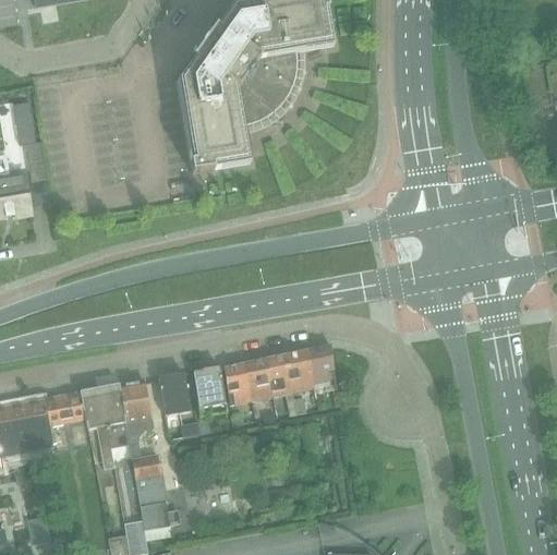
[(190,161),(192,173),(215,169),(214,168),(250,163),(244,131),(245,131),(244,127),(252,124),(261,121),(267,118),(275,112),(281,107),(286,100),(291,93),(294,85),(297,77),(298,69),(298,60),(298,51),(302,50),(334,45),(327,10),(328,9),(327,0),(253,0),(232,3),(217,26),(216,25),(193,58),(194,58),(178,81),(192,161),(190,161)]
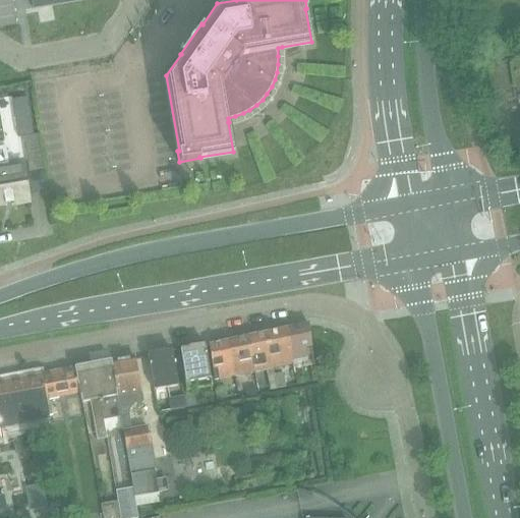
[(39,132),(23,135),(30,169),(45,166),(39,132)]
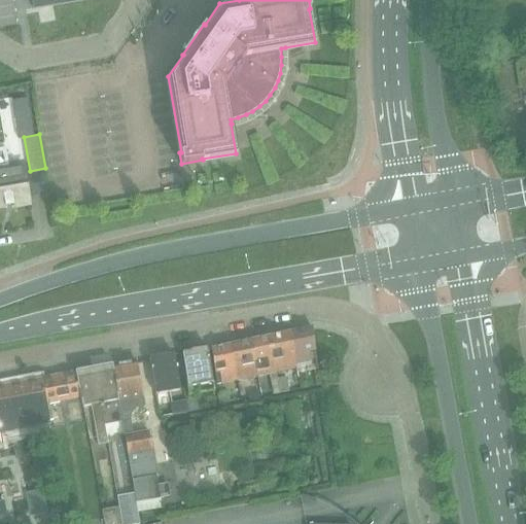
[(0,202),(12,201),(12,203),(30,200),(24,167),(10,170),(5,145),(0,145),(0,202)]
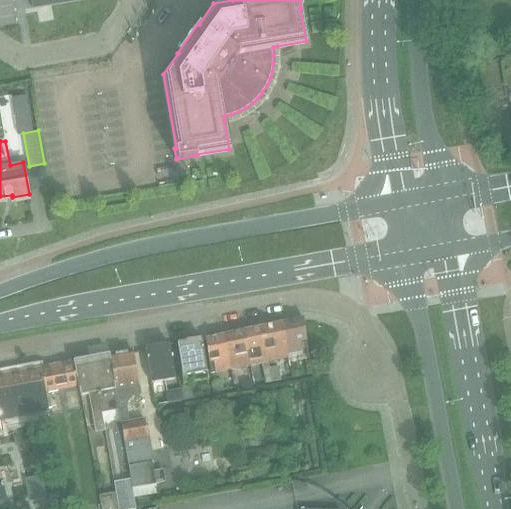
[(304,316),(282,320),(289,357),(298,355),(299,357),(309,356),(304,316)]
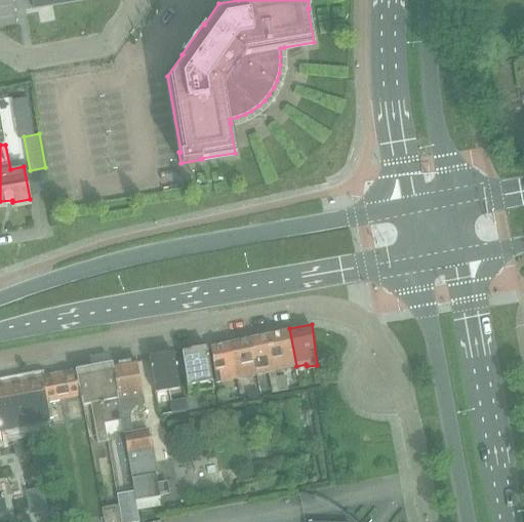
[(289,328),(269,332),(276,370),(296,366),(289,328)]
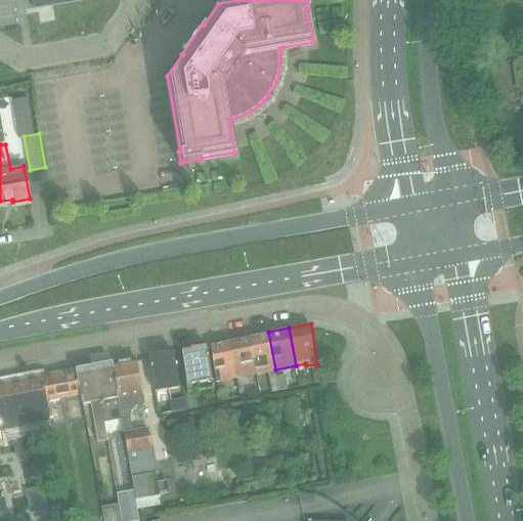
[(251,336),(256,373),(268,371),(272,390),(280,389),(277,376),(275,370),(268,332),(251,336)]
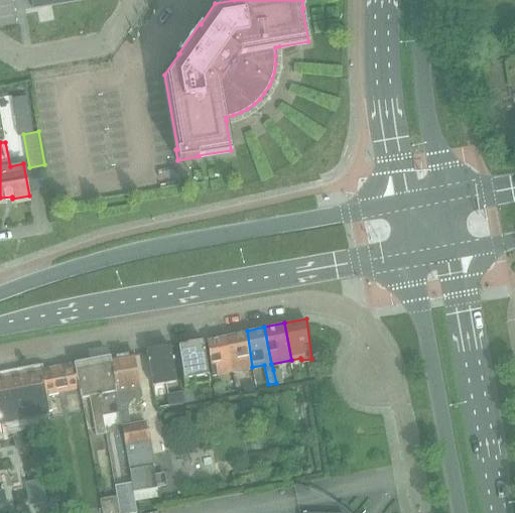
[(233,371),(252,367),(247,331),(227,335),(233,371)]
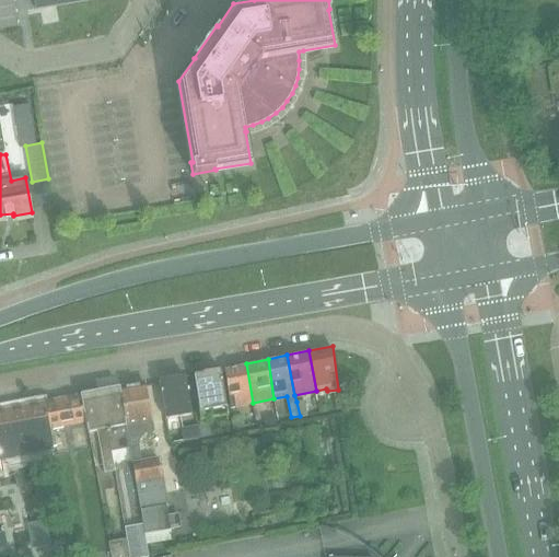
[(231,406),(253,403),(246,363),(224,368),(231,406)]
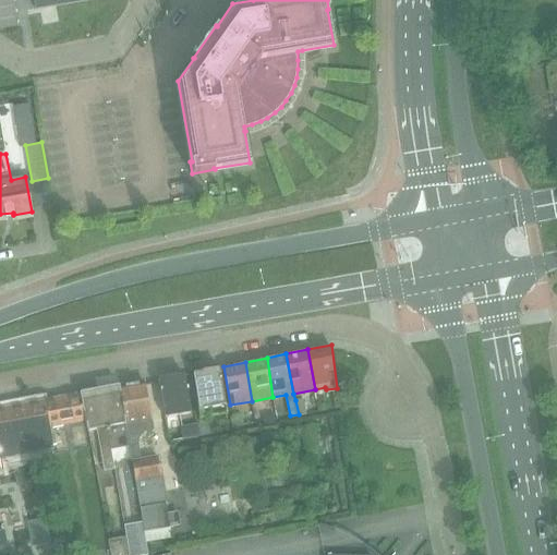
[(194,371),(194,373),(201,414),(227,411),(219,368),(194,371)]
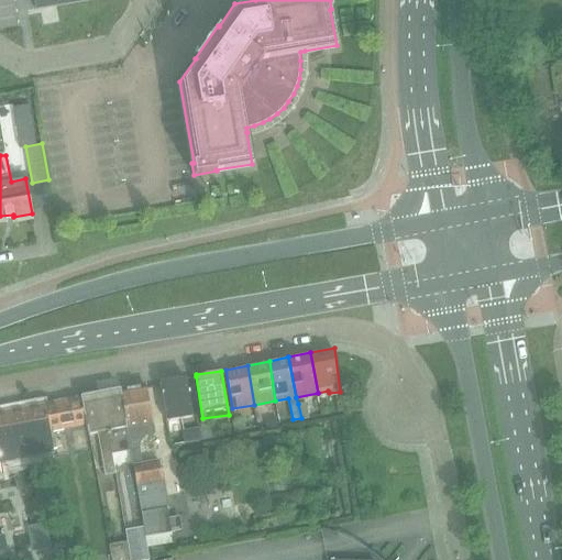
[(186,376),(160,382),(167,418),(193,414),(186,376)]
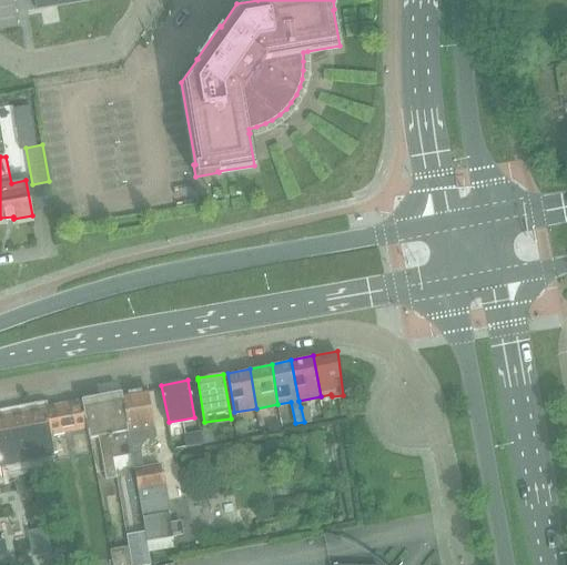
[(151,409),(148,387),(121,392),(132,453),(143,516),(144,530),(145,530),(149,551),(175,546),(170,513),(171,512),(165,481),(164,481),(161,463),(145,465),(141,450),(142,446),(143,444),(144,441),(147,439),(149,437),(157,436),(154,424),(151,409)]
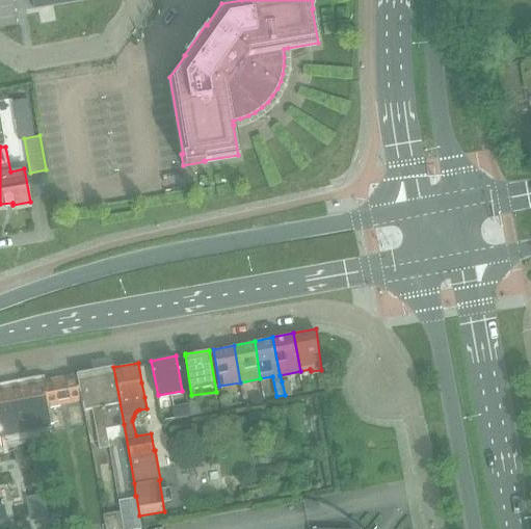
[(113,367),(113,366),(97,369),(105,424),(106,427),(124,424),(113,367)]
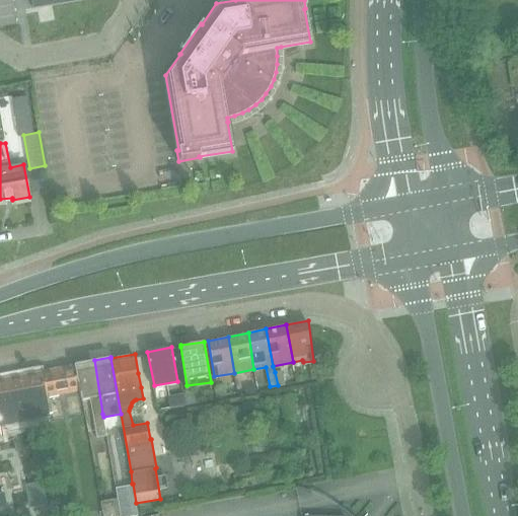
[(102,414),(94,360),(75,364),(80,389),(81,398),(89,397),(96,436),(106,434),(103,417),(102,414)]
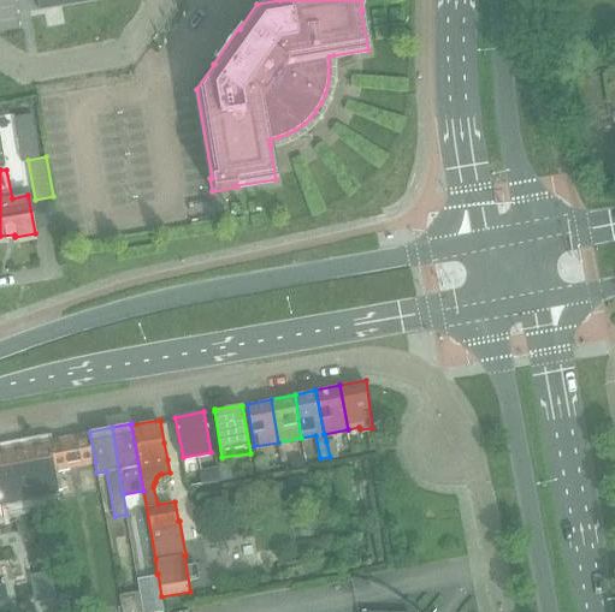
[(95,462),(89,432),(49,439),(54,469),(55,469),(95,462)]
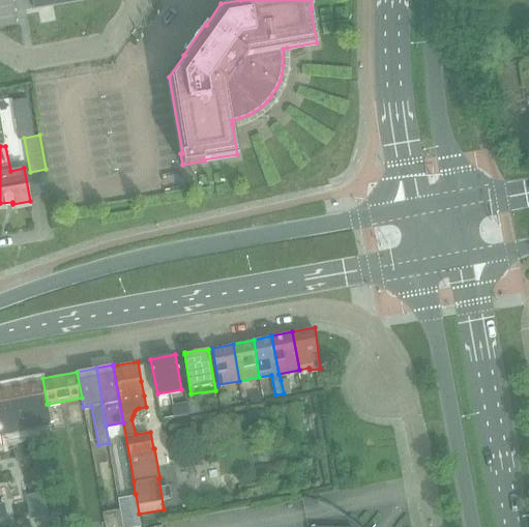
[(47,404),(42,378),(0,385),(0,444),(1,444),(1,441),(19,438),(18,432),(51,427),(48,404),(47,404)]
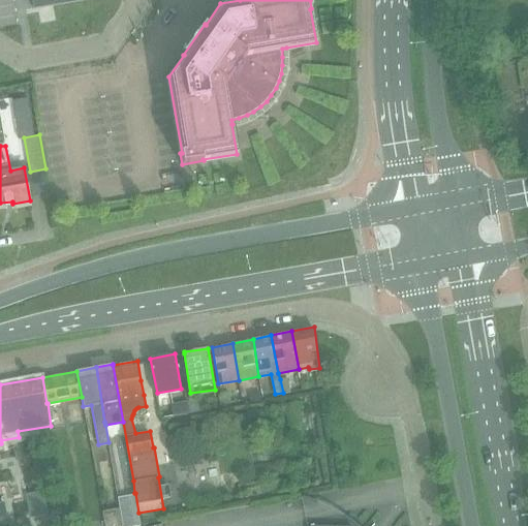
[(280,379),(283,393),(290,391),(288,380),(288,378),(280,379)]
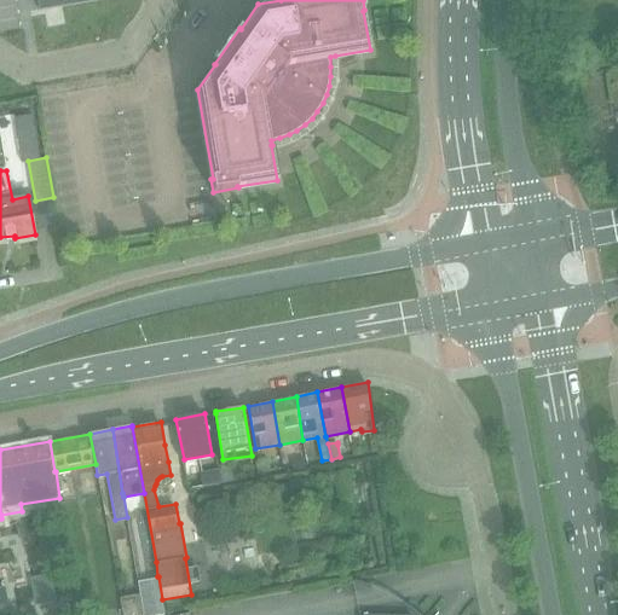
[(256,460),(259,471),(269,470),(266,459),(256,460)]
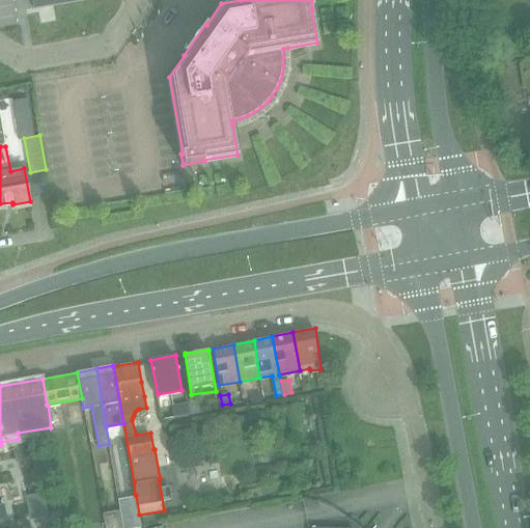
[(205,411),(197,400),(188,401),(190,414),(205,411)]
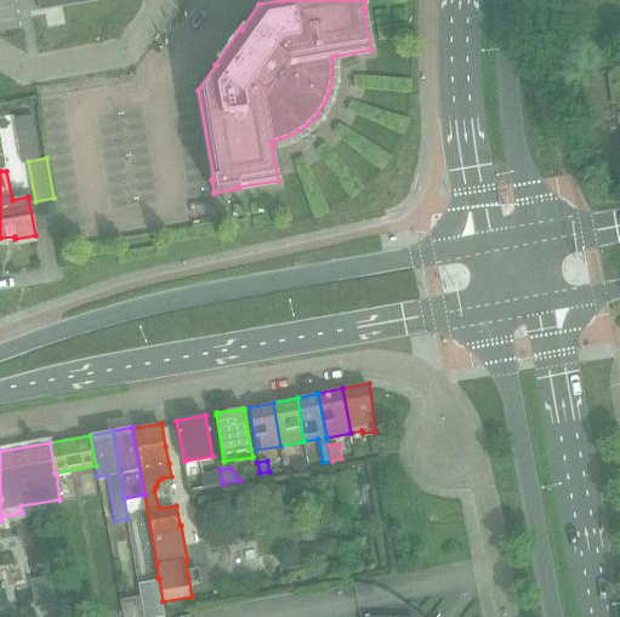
[(222,484),(220,469),(202,473),(204,486),(222,484)]
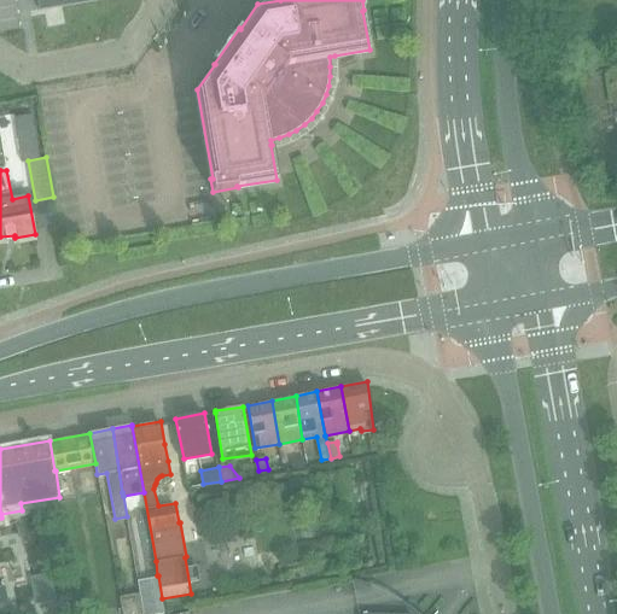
[(250,519),(252,531),(278,527),(275,514),(250,519)]
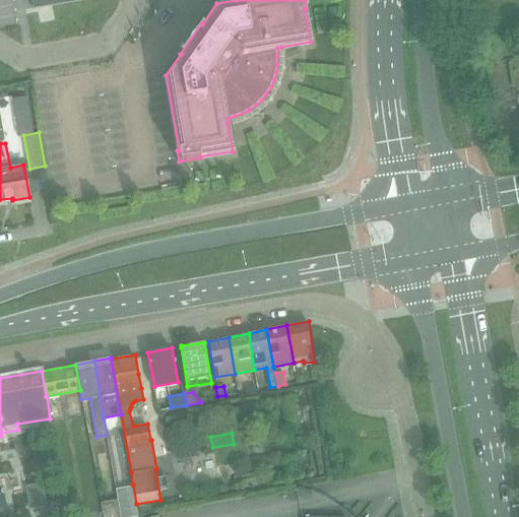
[(133,485),(132,485),(117,488),(118,498),(120,516),(128,516),(138,515),(136,504),(133,485)]
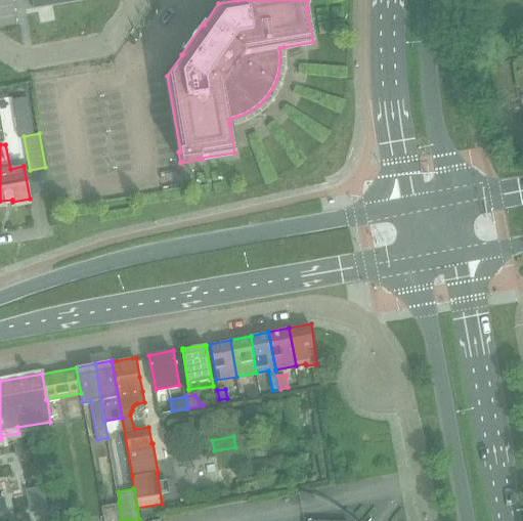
[(121,520),(119,502),(101,505),(103,520),(121,520)]
